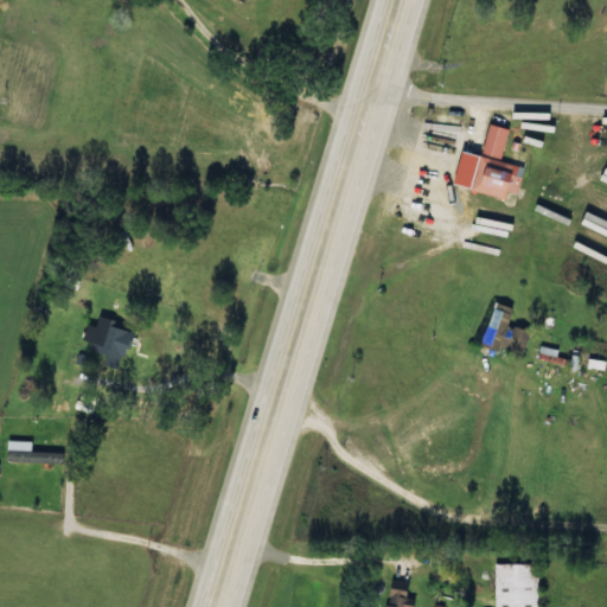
[(480,153),(500,159),(509,129),(489,123),(480,153)]
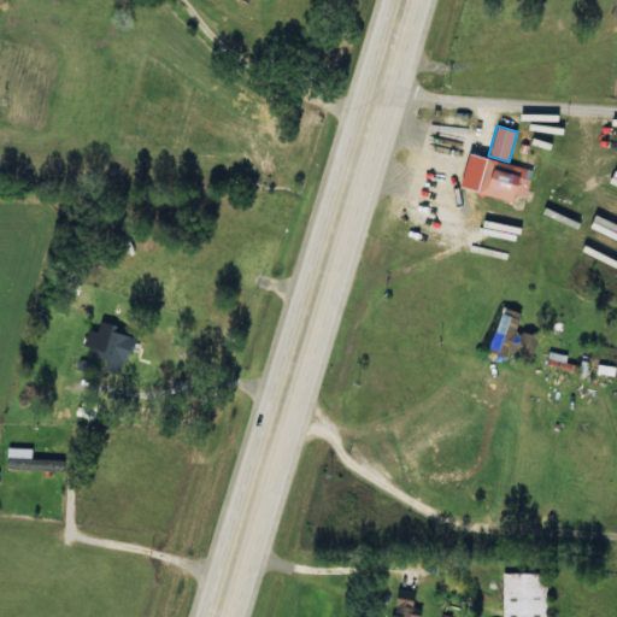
[(488,352),(506,358),(507,353),(530,360),(538,338),(516,330),(521,313),(501,307),(488,352)]
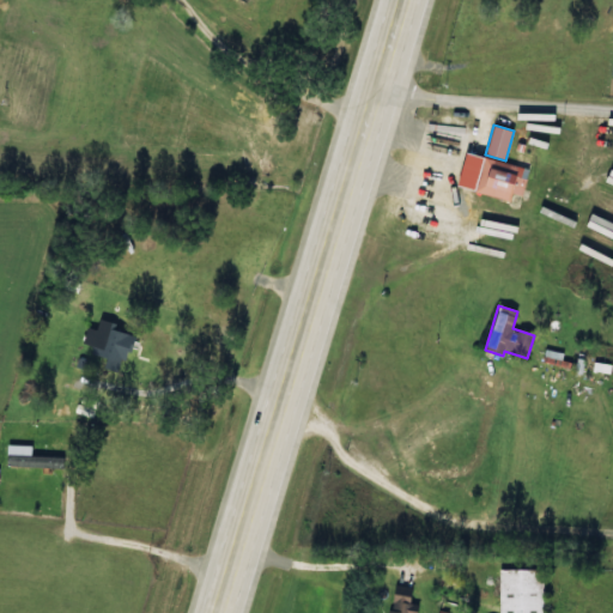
[(91,353),(122,366),(134,337),(115,328),(116,325),(99,319),(96,329),(89,327),(83,343),(95,346),(91,353)]
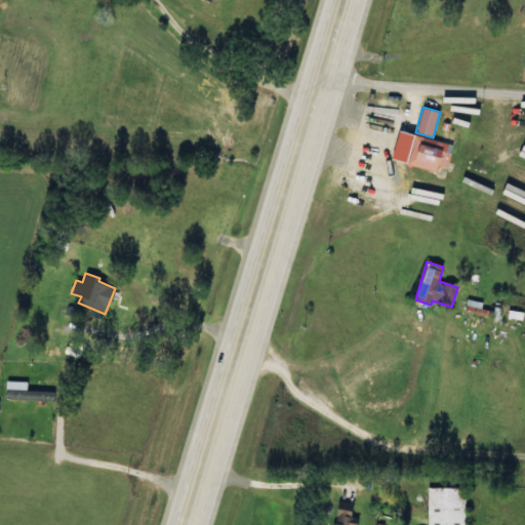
[(27,391),(27,381),(6,381),(5,395),(52,396),(52,392),(27,391)]
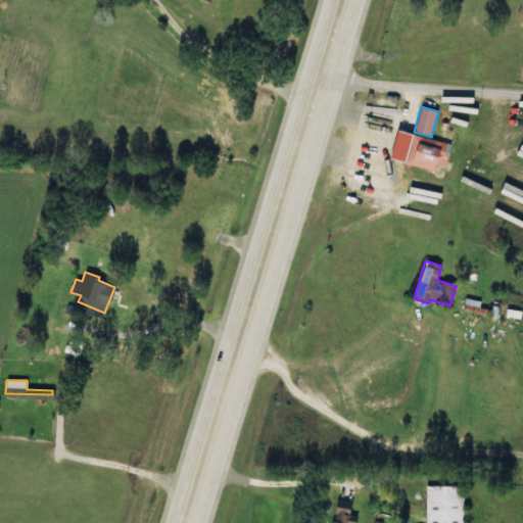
[(462,522),(461,486),(424,487),(424,522),(462,522)]
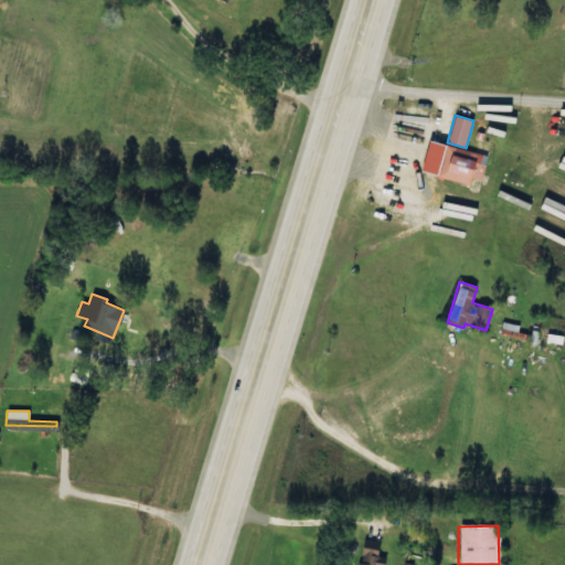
[(356,563),(355,564),(380,564),(382,550),(361,548),(360,563),(356,563)]
